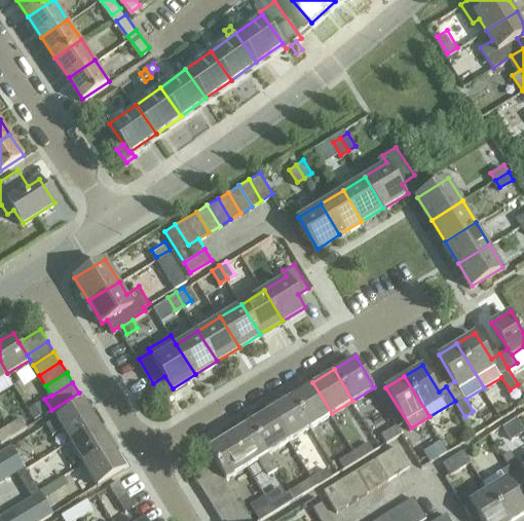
[(332,413),(312,382),(292,395),(310,426),(332,413)]
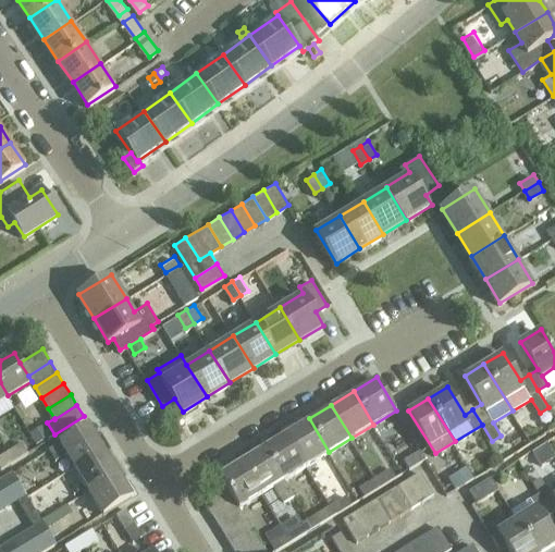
[(309,418),(286,432),(307,465),(329,452),(309,418)]
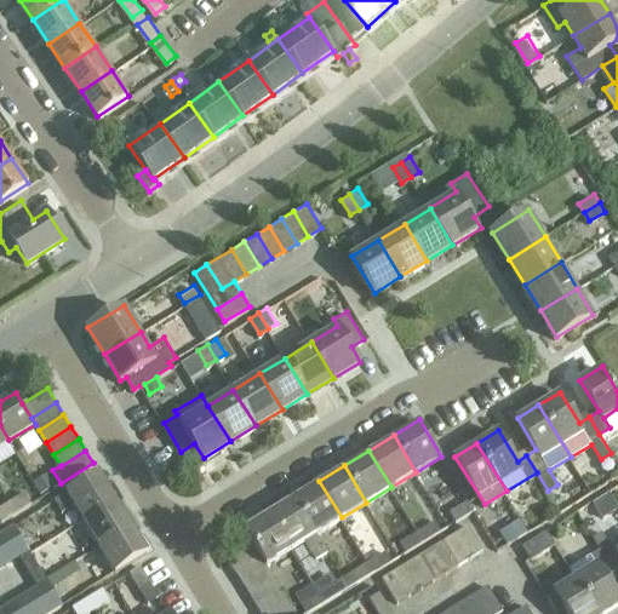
[(83,517),(114,498),(98,471),(67,491),(83,517)]
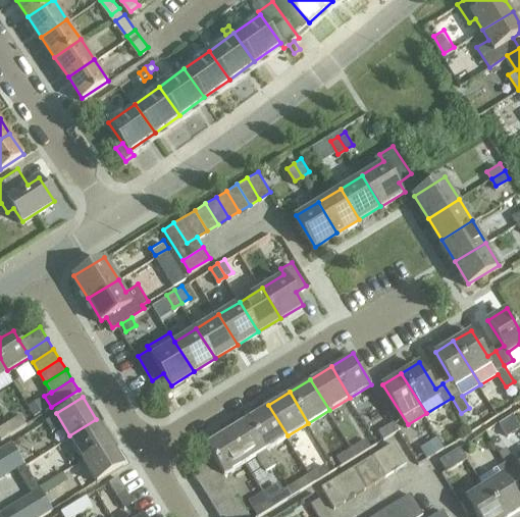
[(41,399),(29,406),(35,416),(47,409),(41,399)]
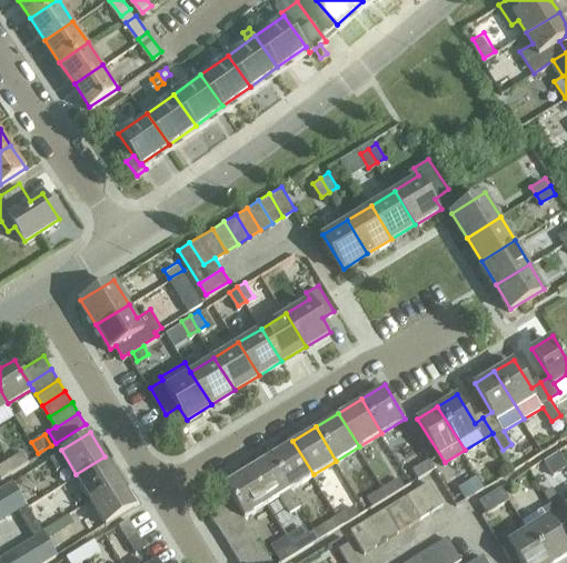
[(292,441),(270,454),(290,489),(314,474),(292,441)]
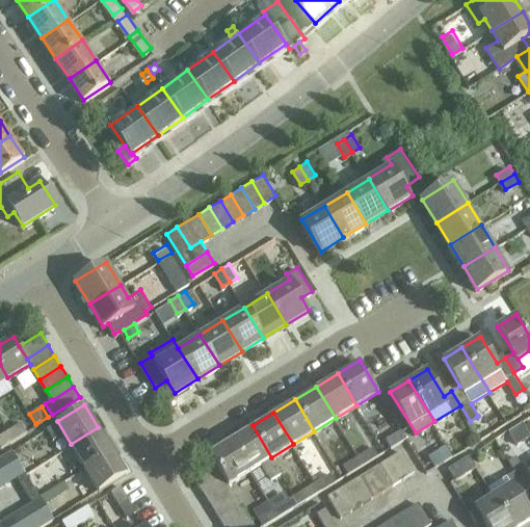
[(21,420),(7,428),(14,438),(26,429),(21,420)]
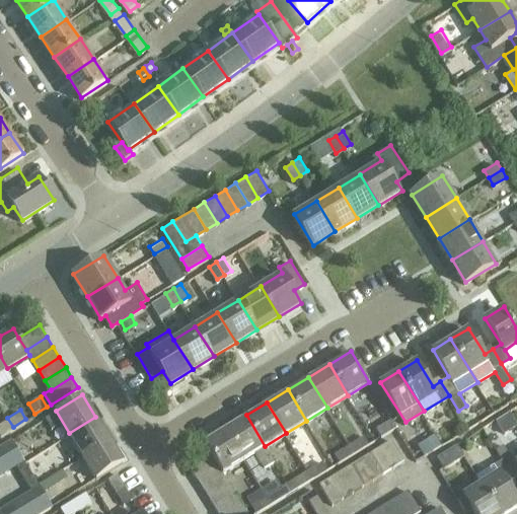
[(254,452),(265,467),(275,461),(265,446),(246,415),(226,428),(244,458),(254,452)]
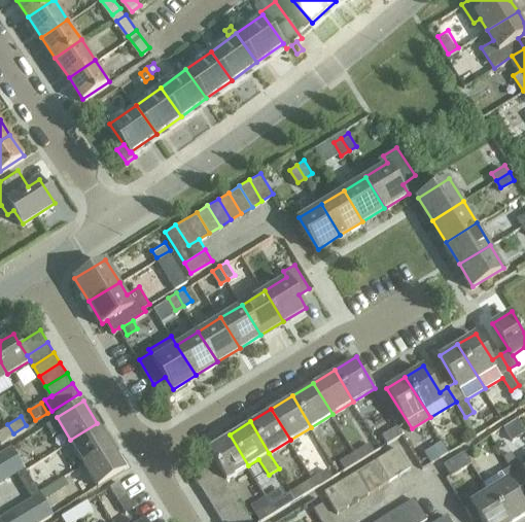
[(97,423),(70,440),(84,462),(111,446),(97,423)]
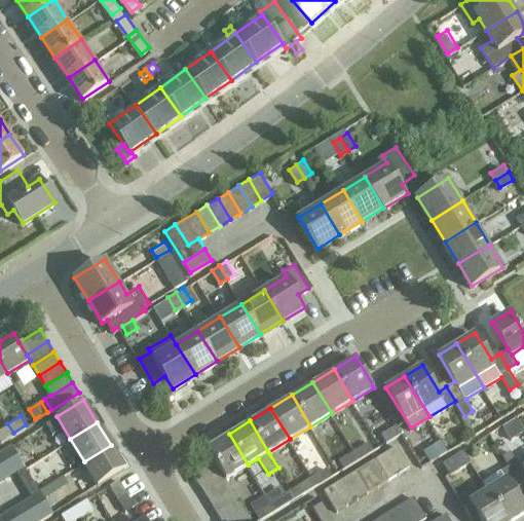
[(13,433),(7,423),(0,428),(0,439),(1,441),(13,433)]
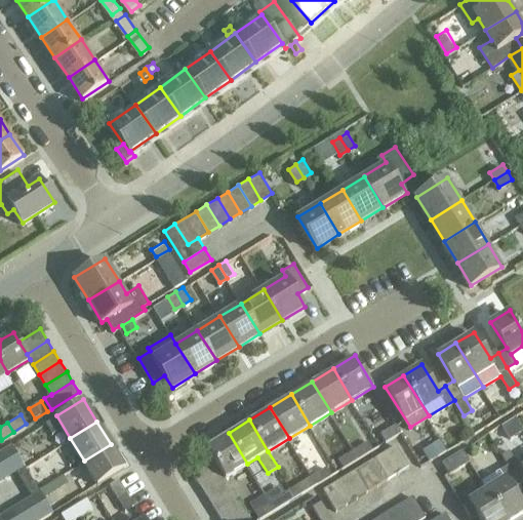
[(387,439),(400,431),(396,423),(381,431),(387,439)]
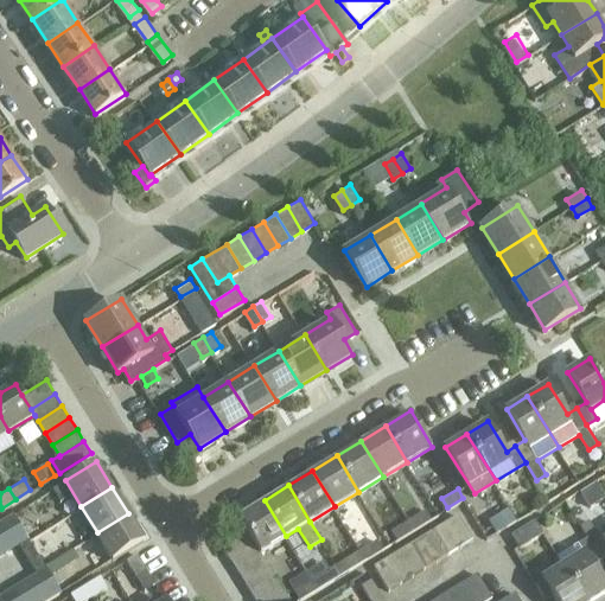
[(286,536),(265,500),(240,516),(248,531),(253,537),(256,543),(258,547),(261,551),(286,536)]
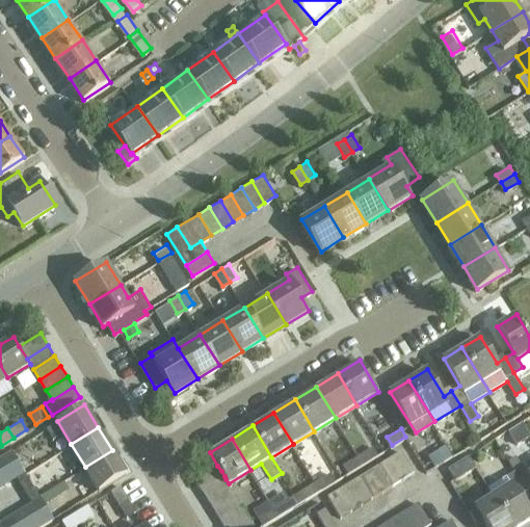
[(374,445),(359,454),(364,462),(378,452),(374,445)]
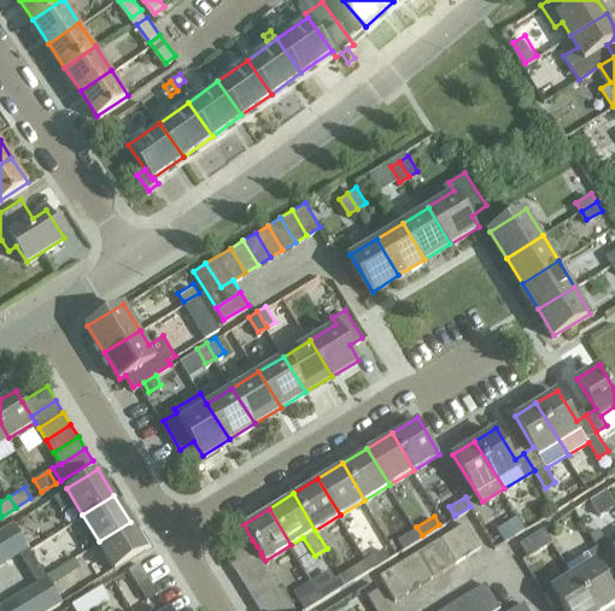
[(15,520),(5,526),(19,551),(22,553),(31,547),(15,520)]
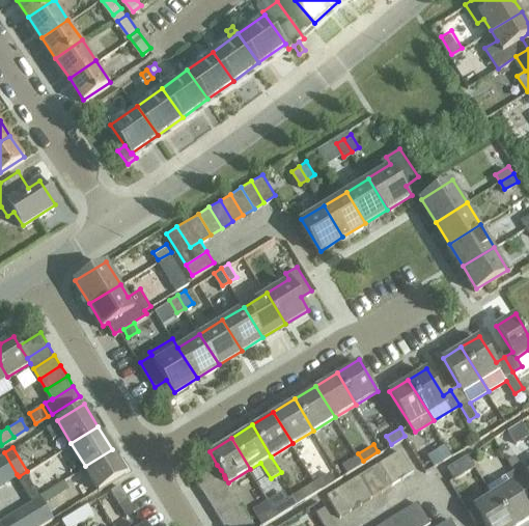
[(390,454),(402,475),(414,469),(400,448),(390,454)]
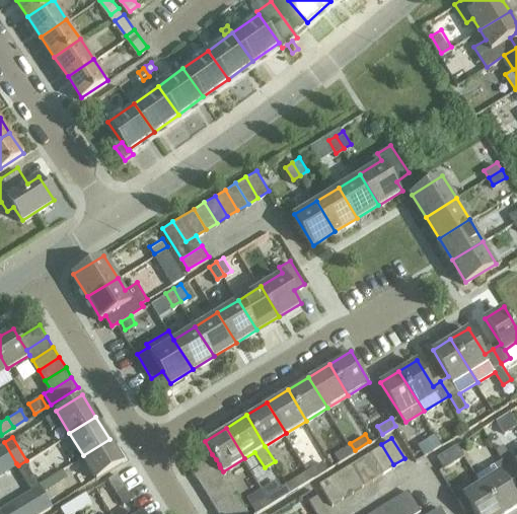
[(109,439),(83,455),(96,478),(123,461),(109,439)]
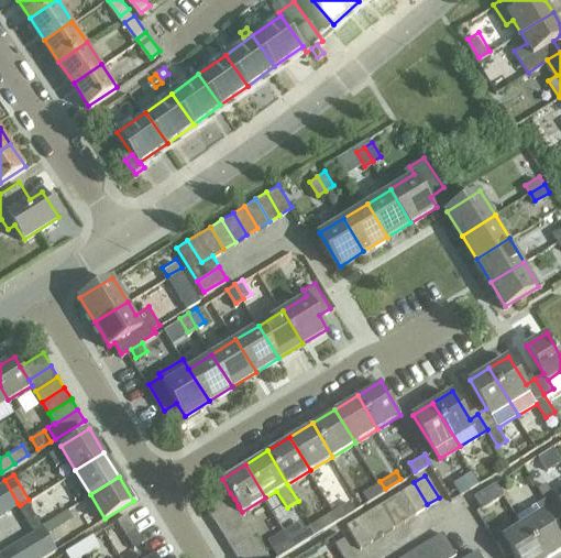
[(18,503),(4,480),(0,482),(0,499),(7,510),(18,503)]
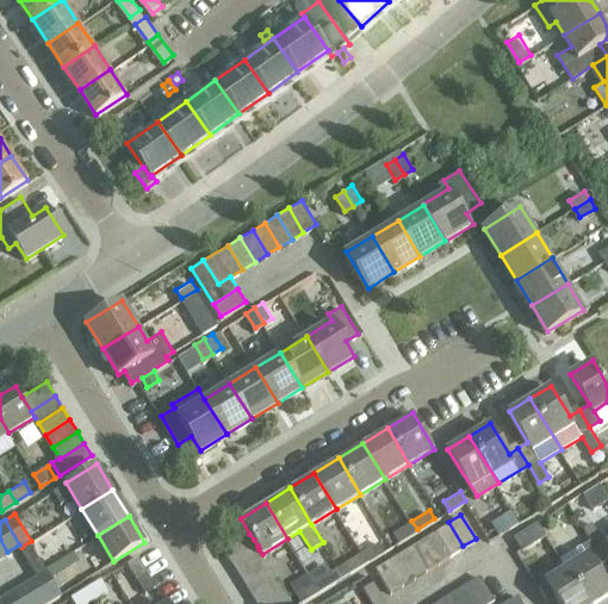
[(522,547),(546,533),(538,520),(515,534),(522,547)]
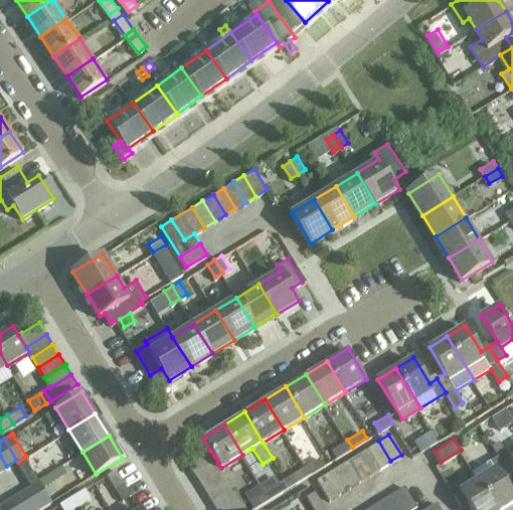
[(352,447),(347,440),(332,449),(337,456),(352,447)]
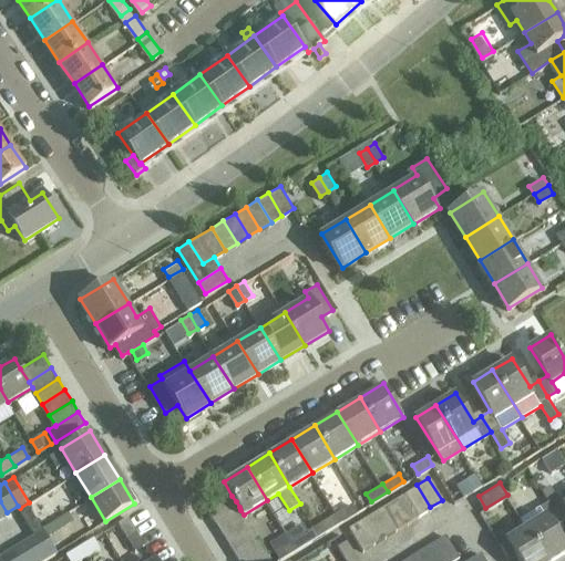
[(430,507),(417,485),(406,491),(419,513),(430,507)]
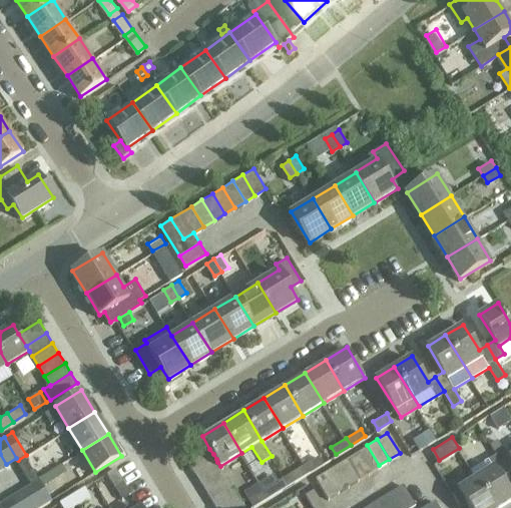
[(379,465),(367,445),(357,451),(369,472),(379,465)]
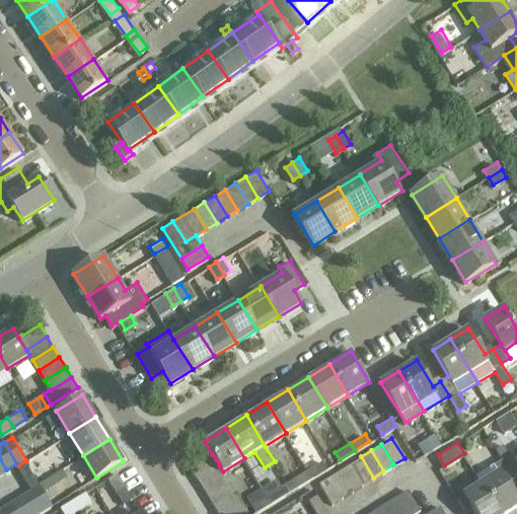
[(516,460),(511,452),(504,457),(512,470),(516,467),(516,460)]
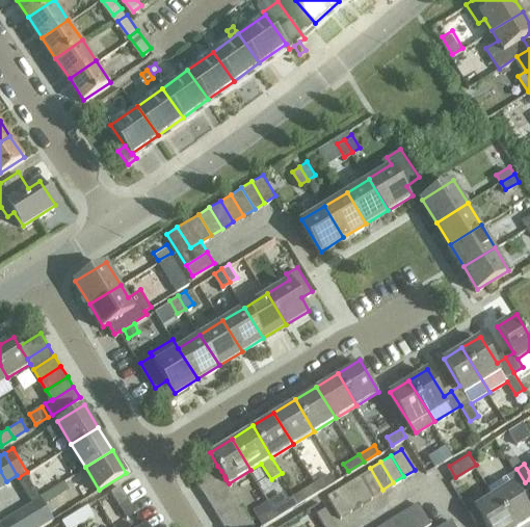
[(221,471),(217,466),(196,478),(203,490),(224,476),(221,471)]
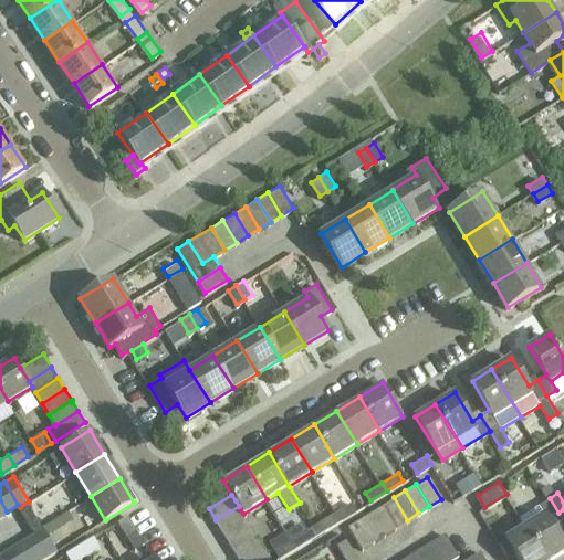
[(394,497),(382,505),(396,527),(407,520),(394,497)]
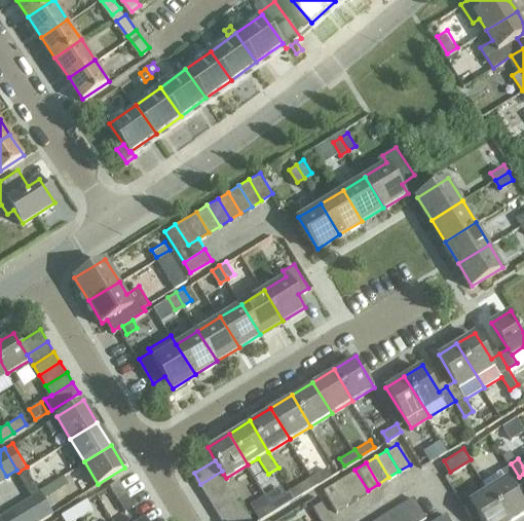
[(507,477),(488,488),(509,520),(523,511),(523,505),(511,483),(519,477),(511,463),(501,469),(507,477)]
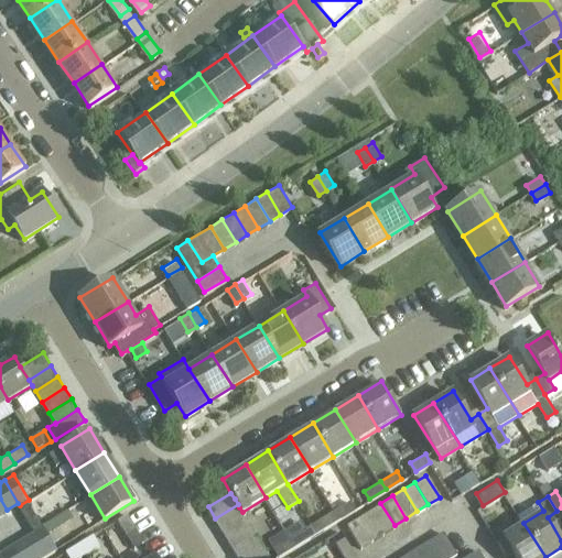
[(335,509),(341,517),(356,507),(350,499),(335,509)]
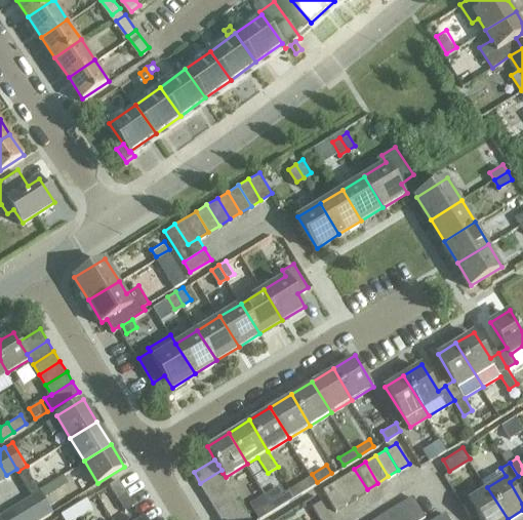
[(18,471),(32,493),(40,488),(27,466),(18,471)]
